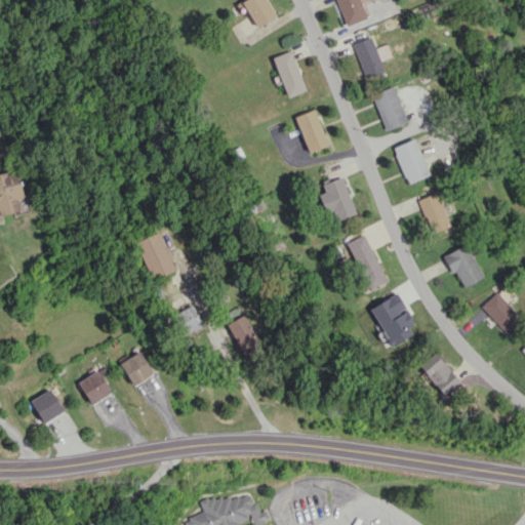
[(242,0),(241,0),(256,27),(276,16),(266,0),(242,0)]
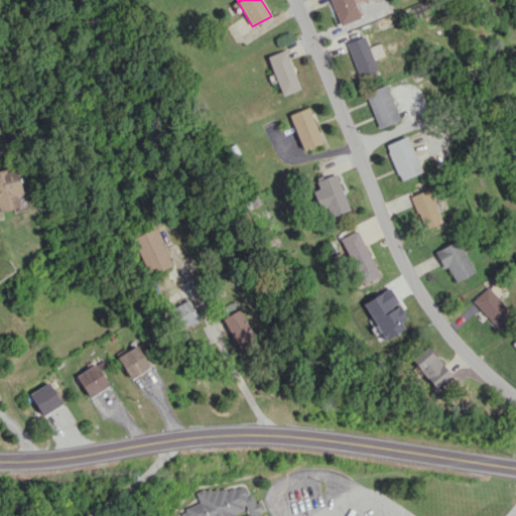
[(360,17),(353,0),(330,0),(340,25),(360,17)]
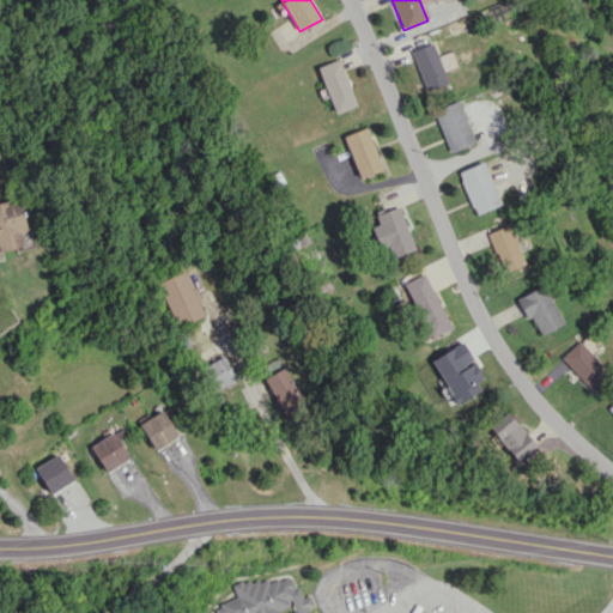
[(426,91),(447,83),(432,42),(411,50),(426,91)]
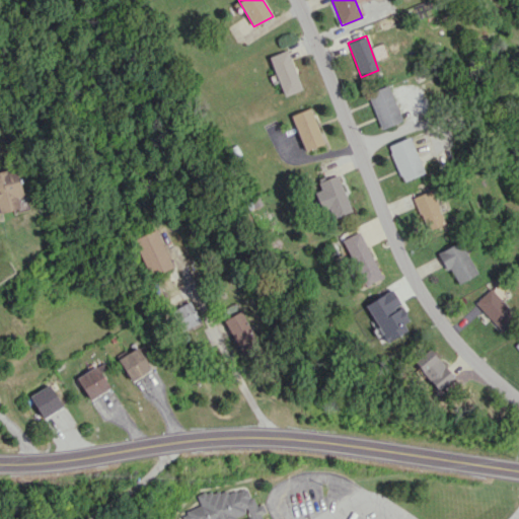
[(269,57),(283,95),(302,88),(287,50),(269,57)]
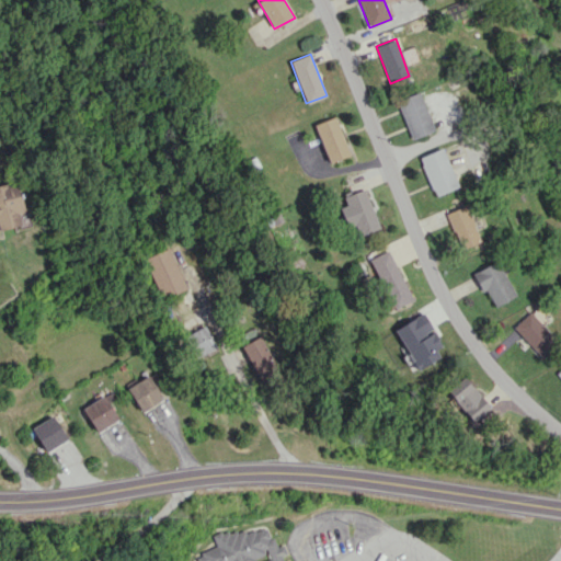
[(434,129),(419,91),(396,101),(412,139),(434,129)]
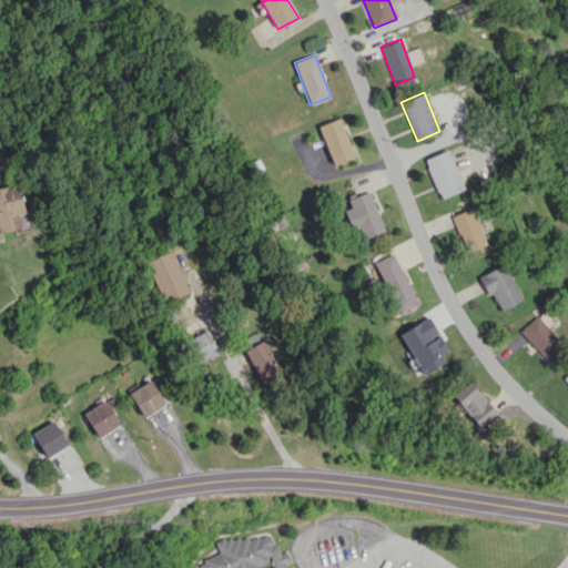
[(333,164),(354,156),(338,118),(317,125),(333,164)]
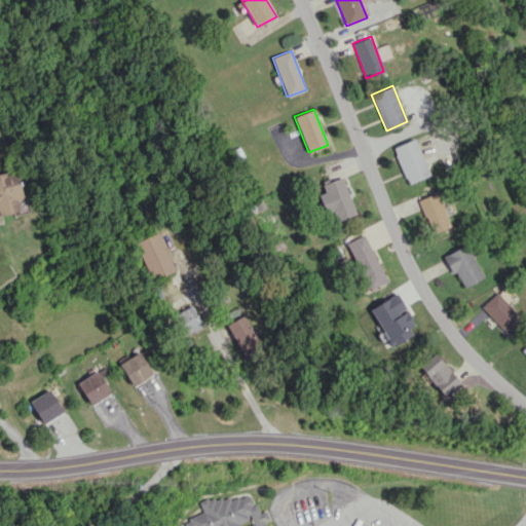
[(429,175),(414,139),(392,147),(407,184),(429,175)]
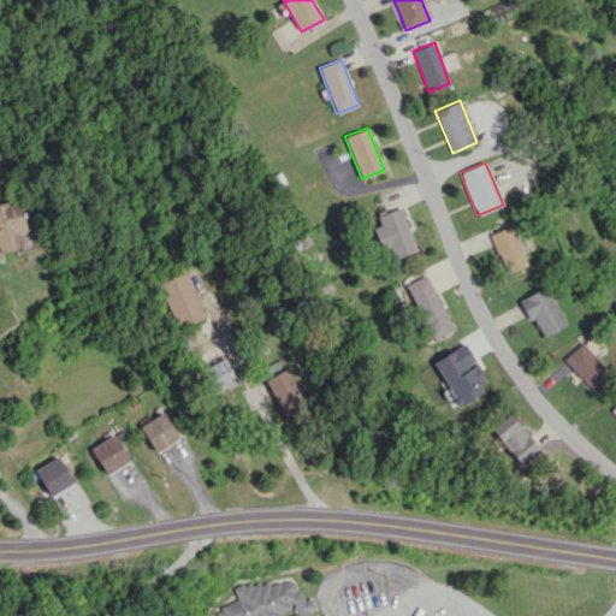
[(0,253),(31,243),(16,197),(0,202),(0,253)]
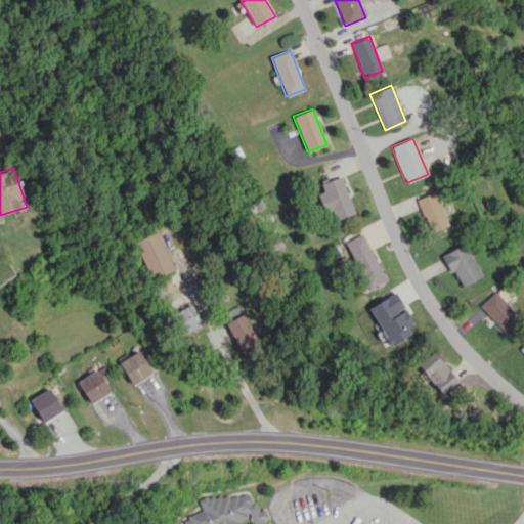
[(354,212),(340,176),(320,183),(323,191),(317,194),(323,212),(331,209),(335,220),(354,212)]
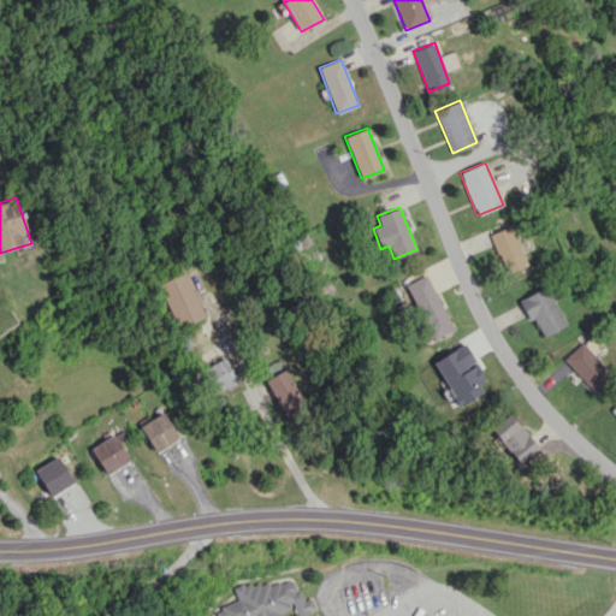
[(491,232),(504,273),(526,266),(513,225),(491,232)]
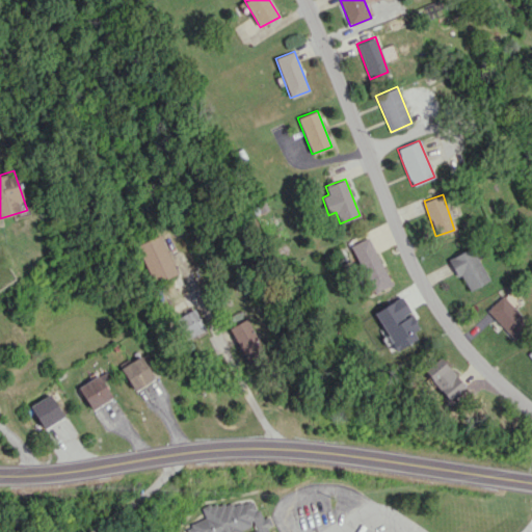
[(137,244),(153,284),(177,274),(160,235),(137,244)]
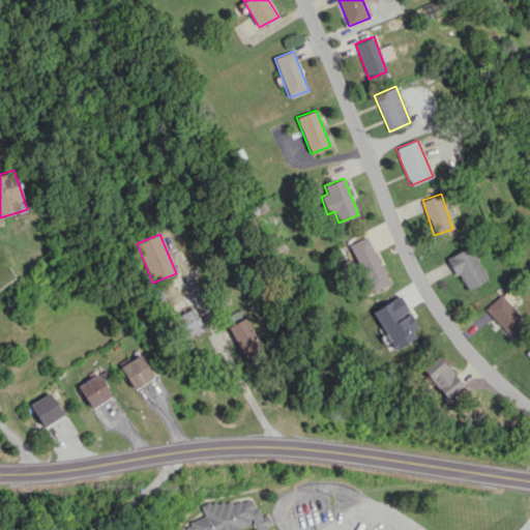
[(350,243),(370,291),(388,284),(367,236),(350,243)]
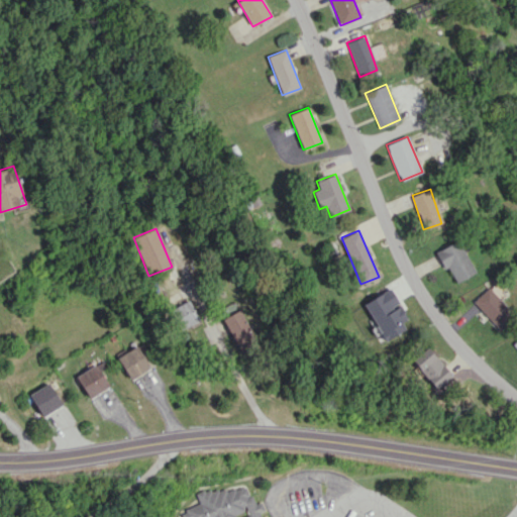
[(454,282),(474,273),(458,240),(435,251),(443,269),(447,267),(454,282)]
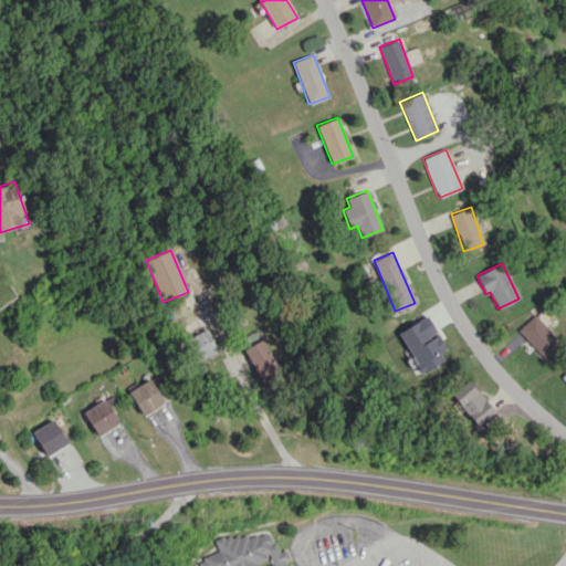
[(174,322),(201,308),(194,292),(166,305),(174,322)]
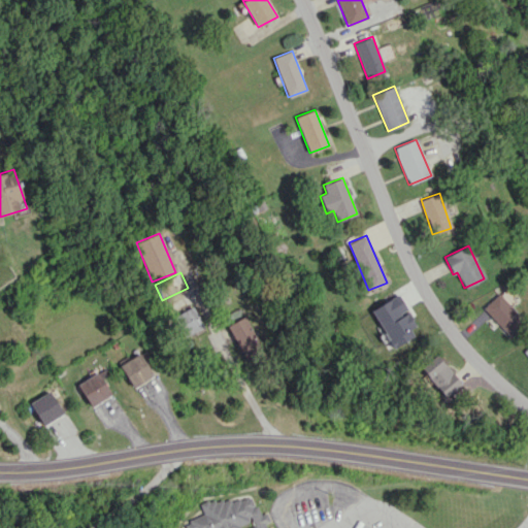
[(414,336),(408,328),(415,325),(398,294),(371,309),(392,348),(414,336)]
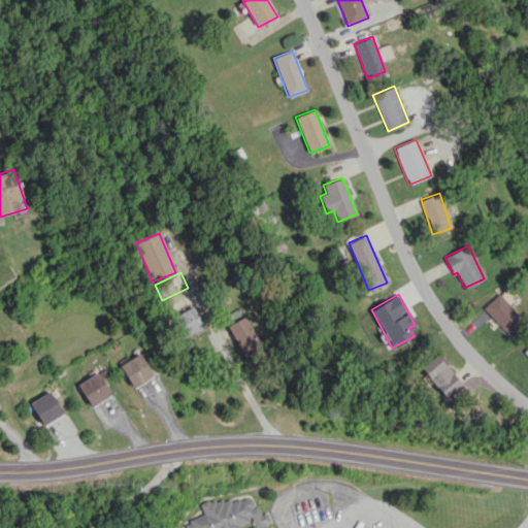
[(525,323),(497,294),(483,308),(509,337),(525,323)]
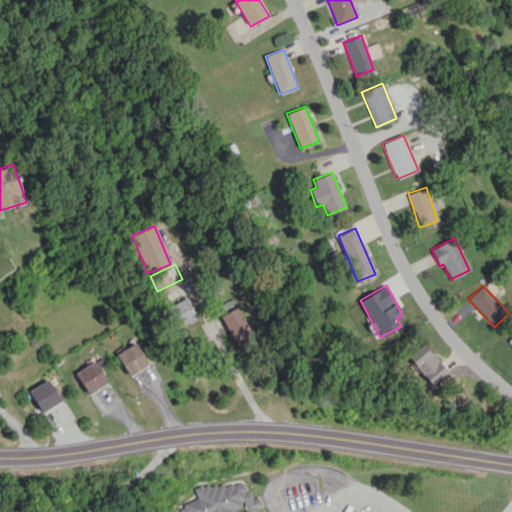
[(170,304),(179,325),(197,318),(189,297),(170,304)]
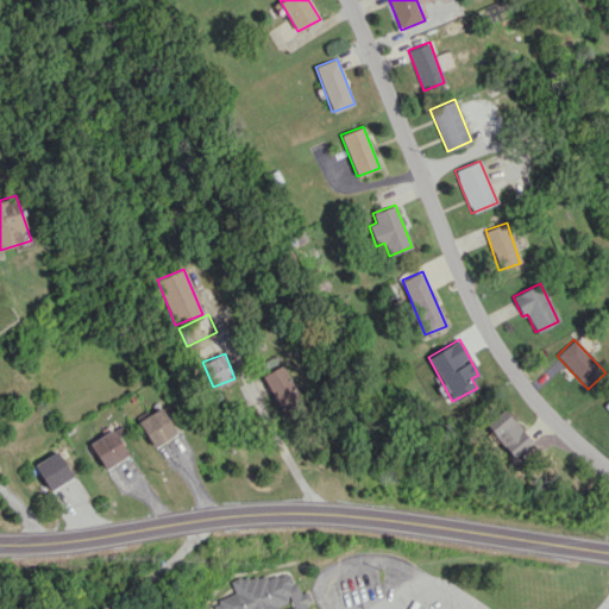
[(262,375),(283,415),(302,405),(281,364),(262,375)]
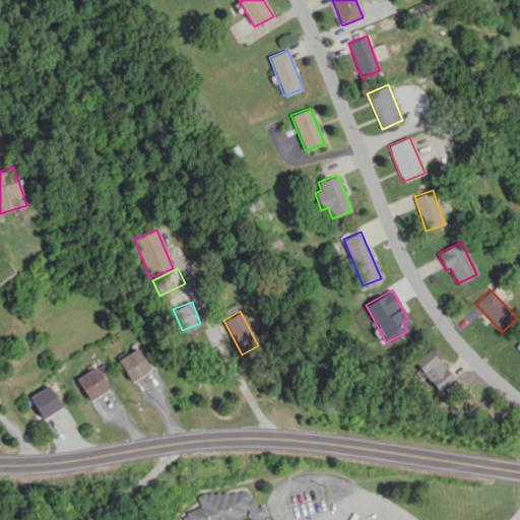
[(130,381),(154,367),(142,345),(117,360),(130,381)]
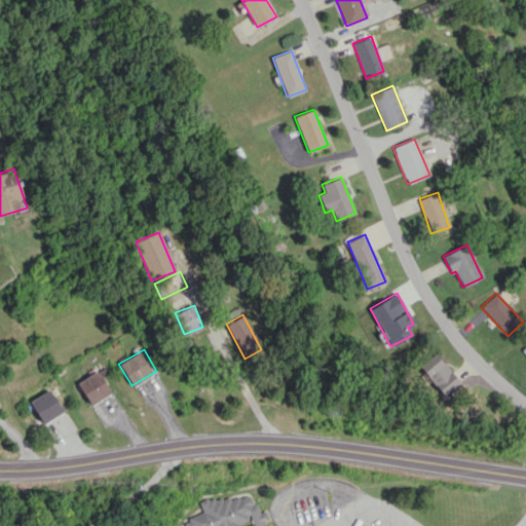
[(418,367),(444,396),(459,381),(435,353),(418,367)]
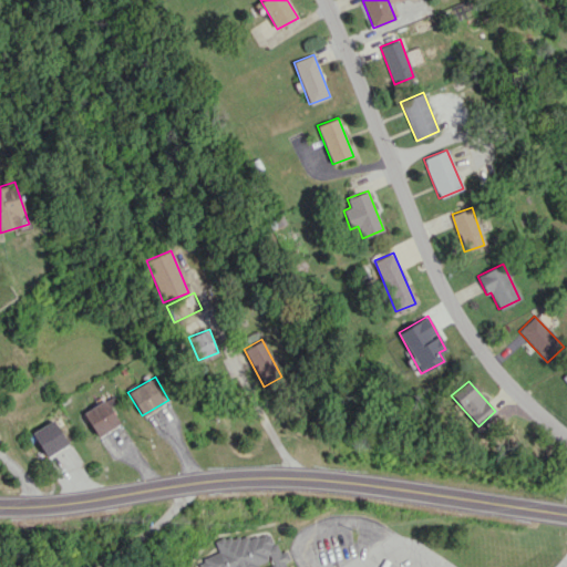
[(119,423),(104,399),(82,412),(98,436),(119,423)]
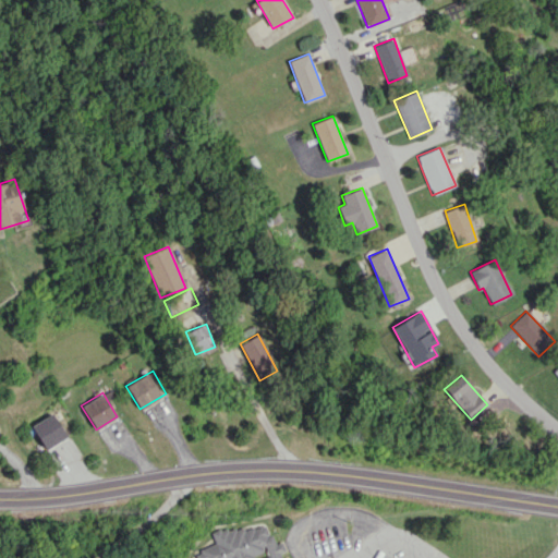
[(46,449),(68,435),(52,412),(31,426),(46,449)]
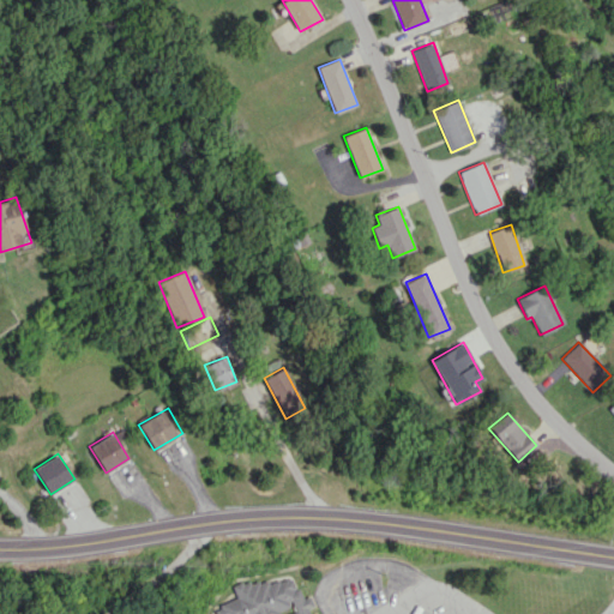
[(312,613),(312,607),(313,607),(312,596),(305,597),(299,588),(293,589),(292,578),(236,584),(234,585),(235,597),(214,611),(215,613),(312,613)]
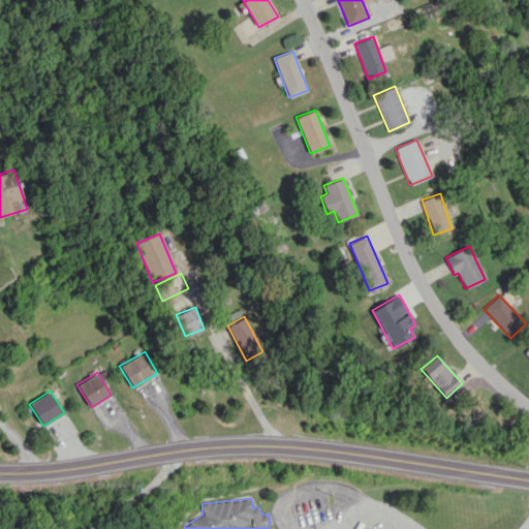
All buildings are outlined.
